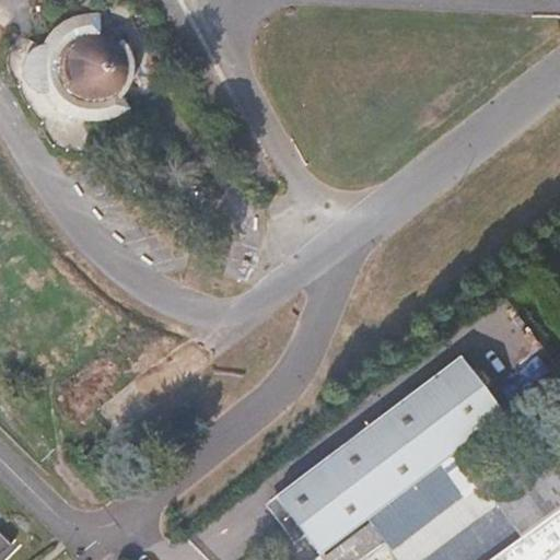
[(97,23),(116,0),(84,0),(79,4),(84,22),(91,22),(97,23)]
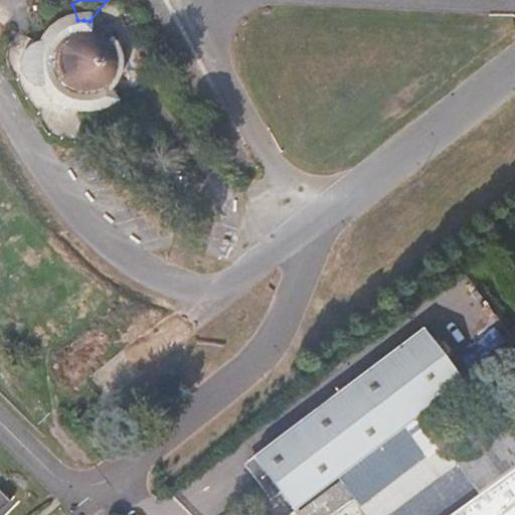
[(59,110),(69,113),(79,114),(90,113),(100,110),(109,104),(116,97),(122,88),(125,77),(126,66),(125,56),(121,46),(116,38),(108,30),(99,25),(90,21),(83,20),(77,20),(63,23),(50,30),(40,40),(33,54),(32,68),(33,78),(36,89),(42,98),(50,105),(59,110)]
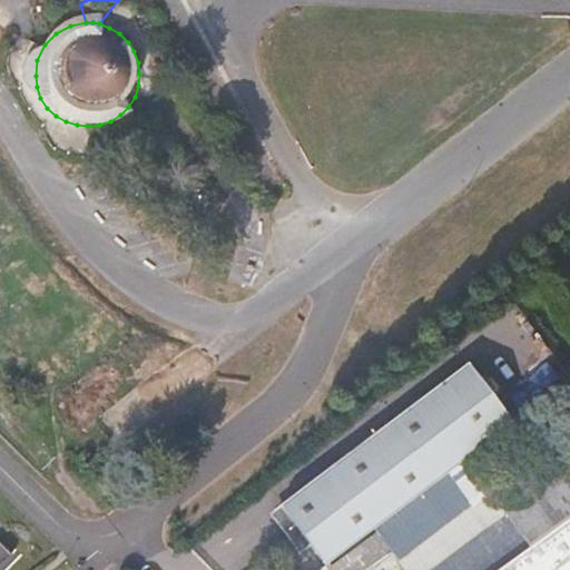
[(468,460),(516,424),(471,363),(411,408),(367,440),(317,478),(282,503),(283,505),(296,523),(303,533),(326,564),(375,529),(421,494),(459,467),(468,460)]
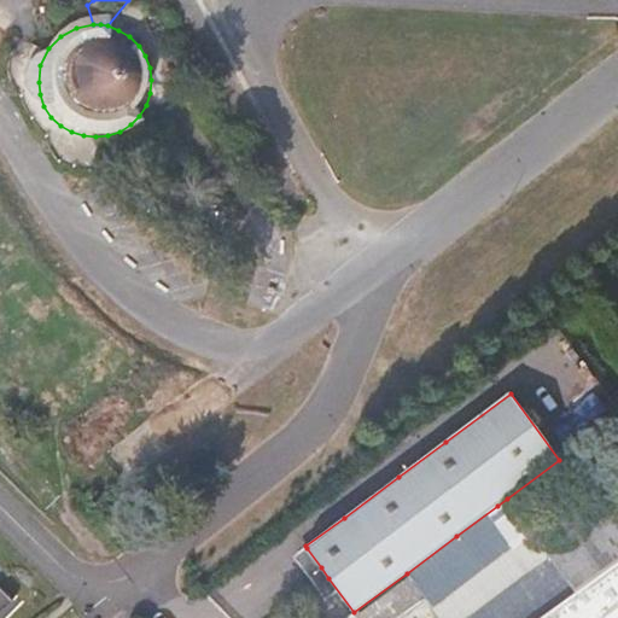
[(617,559),(617,490),(593,508),(542,544),(576,590),(617,559)]
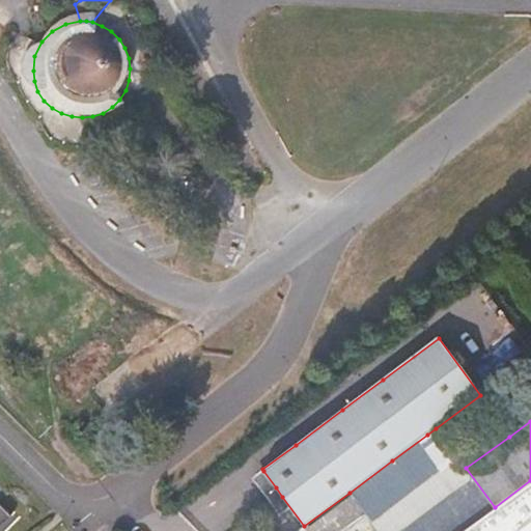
[(276,487),(263,471),(253,477),(266,496),(276,487)]
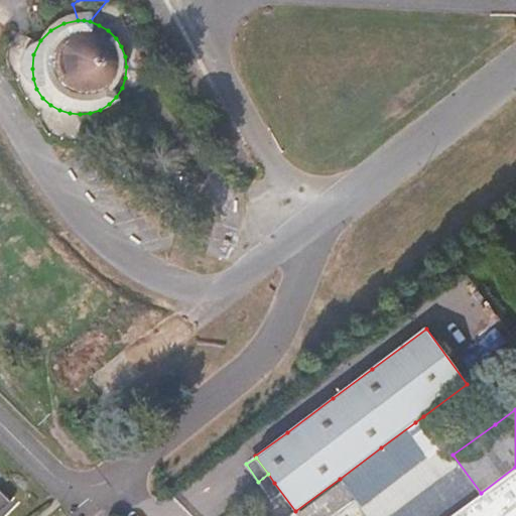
[(413,515),(449,515),(478,494),(459,467),(406,504),(413,515)]
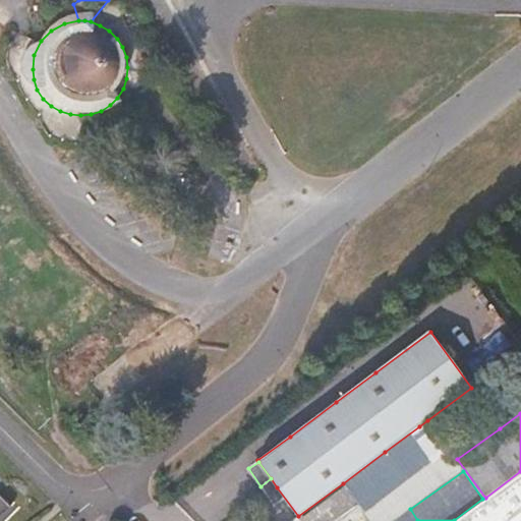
[(520,520),(520,471),(485,498),(482,499),(454,520),(520,520)]
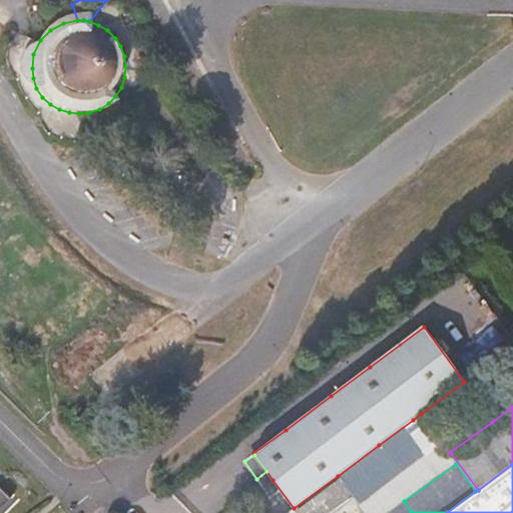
[(331,512),(353,497),(338,476),(294,508),(288,512),(331,512)]
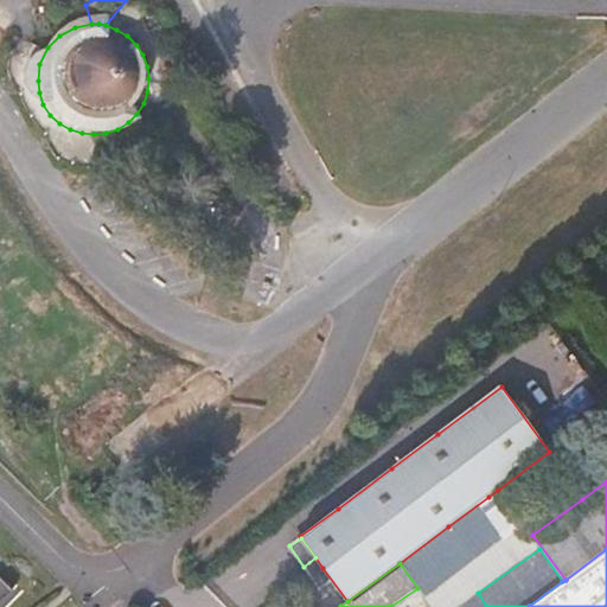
[(0,572),(0,601),(16,587),(0,572)]
